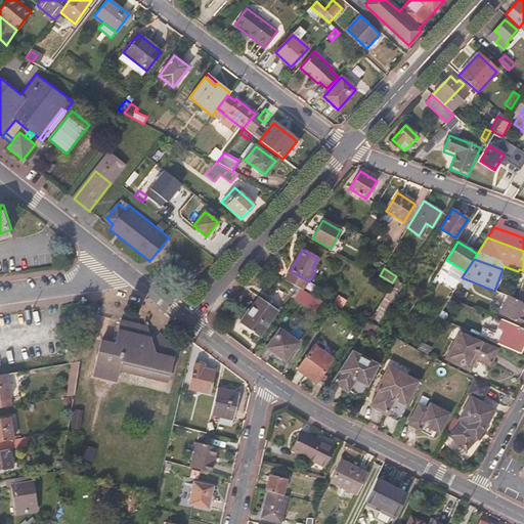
[(468,289),(472,281),(462,277),(457,285),(468,289)]
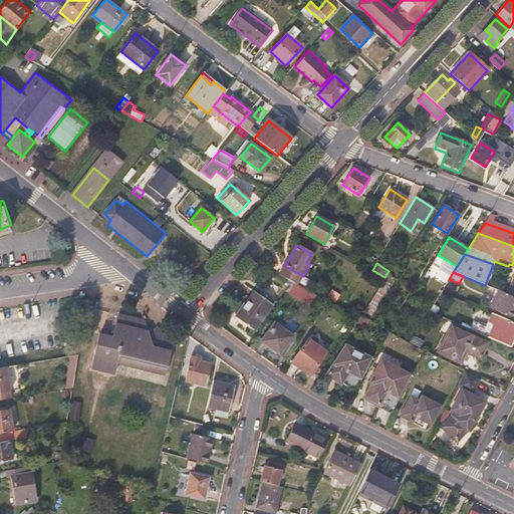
[(368,320),(391,285),(383,281),(361,316),(368,320)]
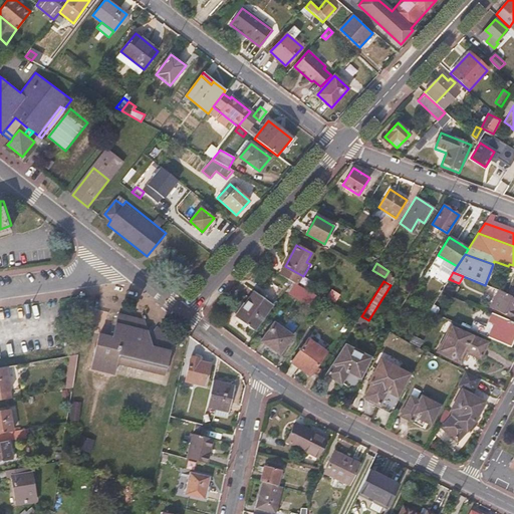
[(317,296),(294,283),(287,293),(311,306),(317,296)]
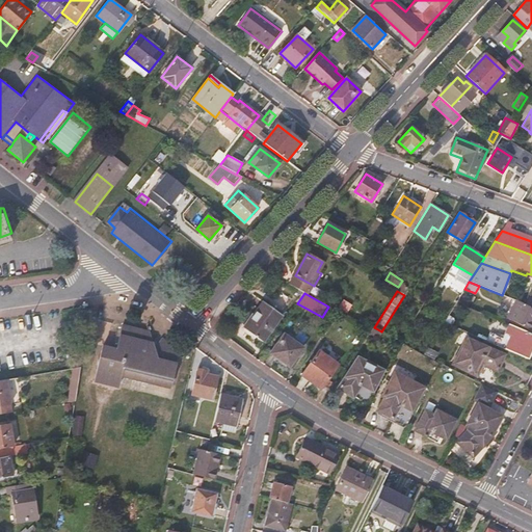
[(531,308),(520,301),(508,297),(505,302),(515,307),(514,309),(519,311),(512,320),(531,330),(531,308)]
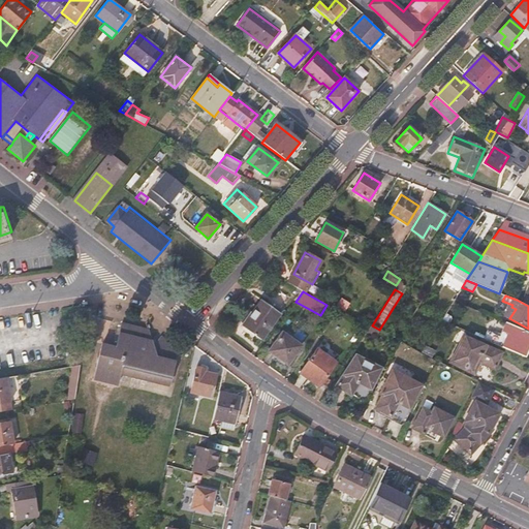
[(261,300),(243,327),(260,339),(279,313),(261,300)]
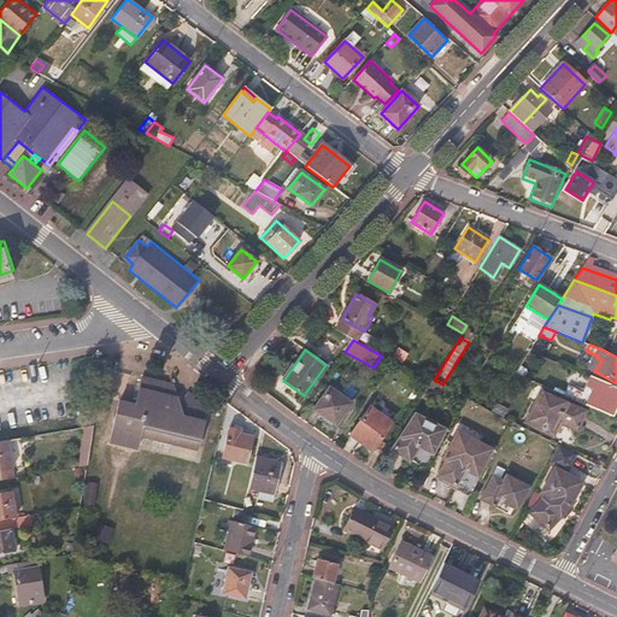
[(438,392),(442,385),(434,380),(429,376),(427,381),(424,385),(438,392)]
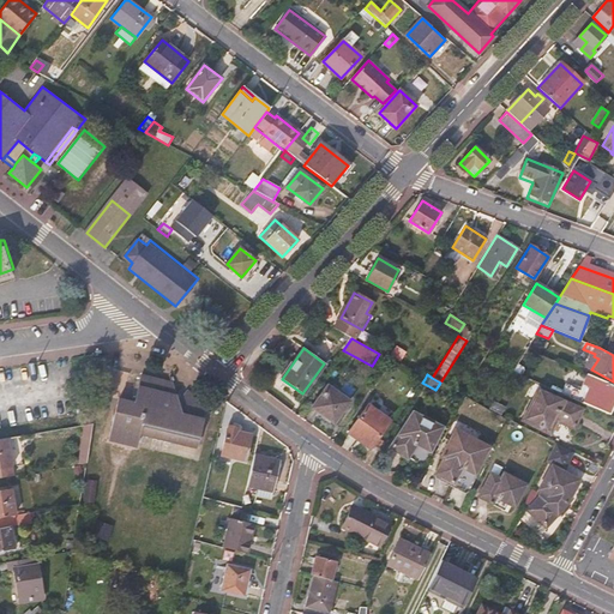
[(609,414),(613,401),(613,384),(594,377),(591,384),(582,380),(578,389),(566,384),(561,393),(609,414)]
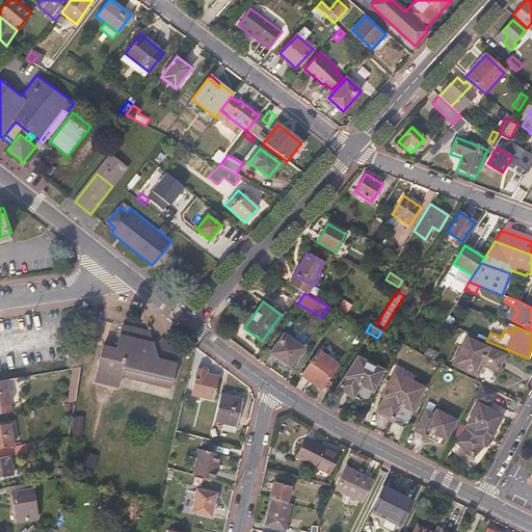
[(284,334),(270,352),(289,366),(302,347),(284,334)]
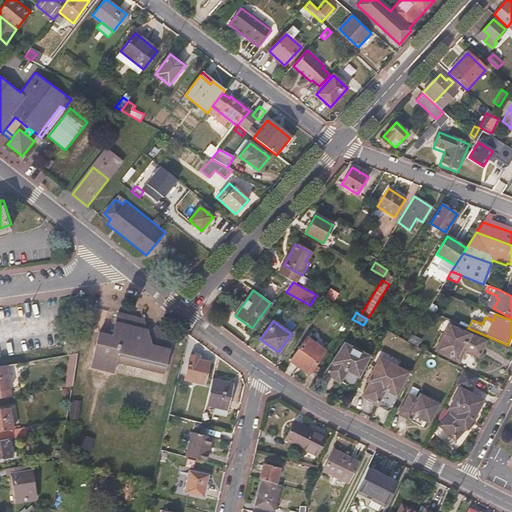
[(120,368),(165,377),(170,352),(147,347),(151,332),(114,324),(112,337),(96,334),(88,371),(118,377),(120,368)]
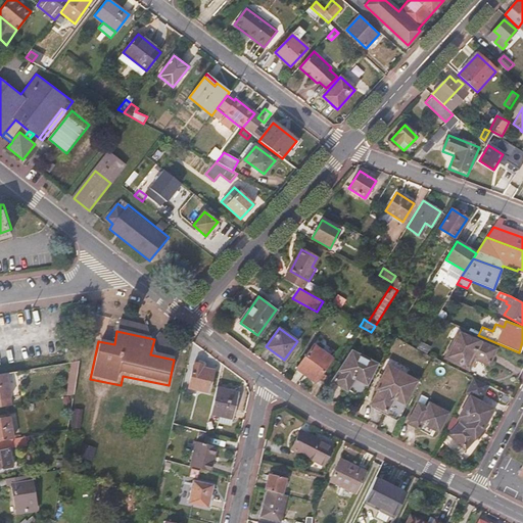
[(459,332),(446,358),(469,369),(474,359),(487,365),(495,349),(459,332)]
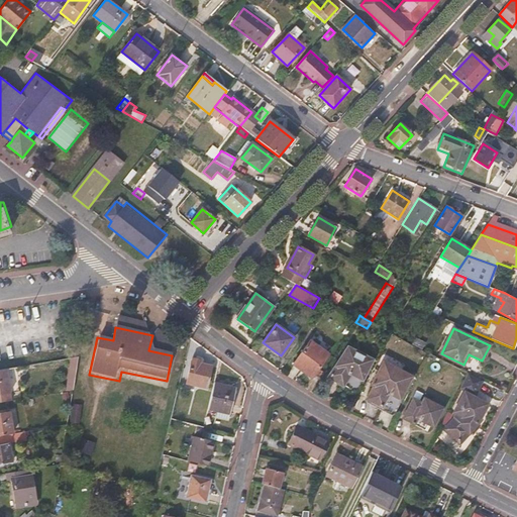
[(420,350),(424,343),(415,338),(410,345),(420,350)]
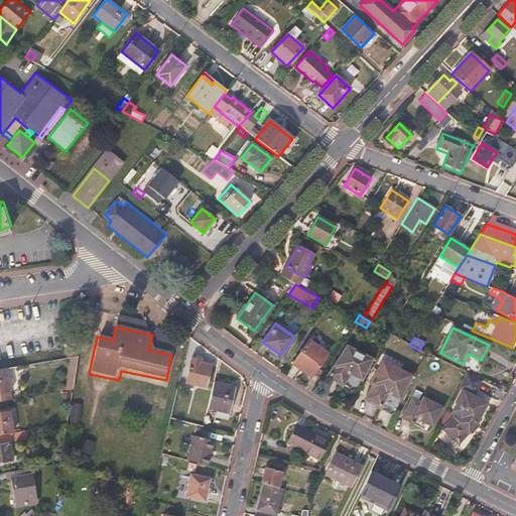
[(309,341),(293,364),(310,376),(327,353),(309,341)]
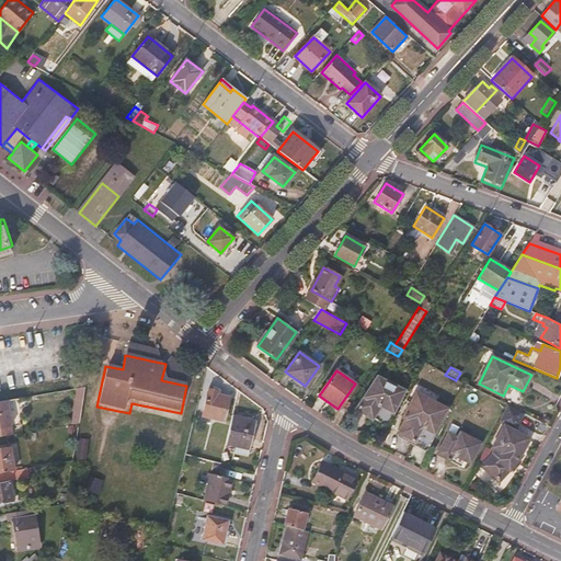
[(377,377),(357,409),(371,419),(379,405),(392,412),(402,390),(377,377)]
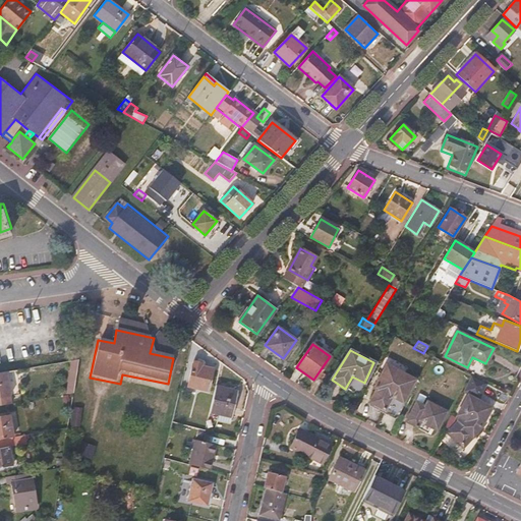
[(73,360),(73,361),(68,395),(73,394),(78,361),(78,359),(73,360)]
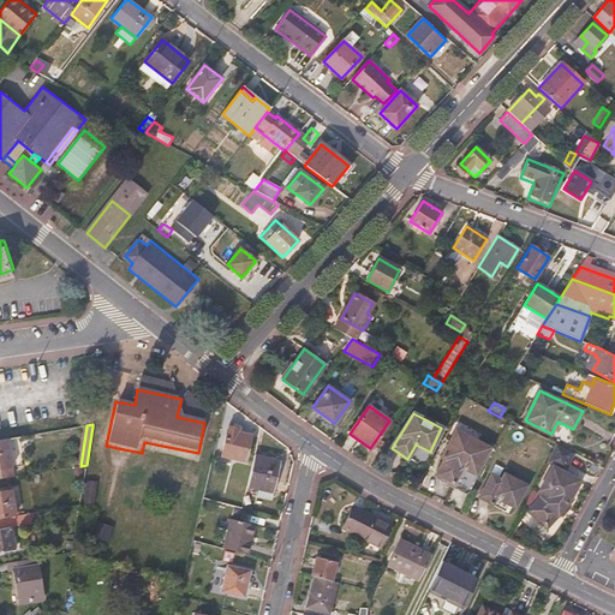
[(221,457),(245,463),(251,436),(238,433),(238,429),(228,427),(221,457)]
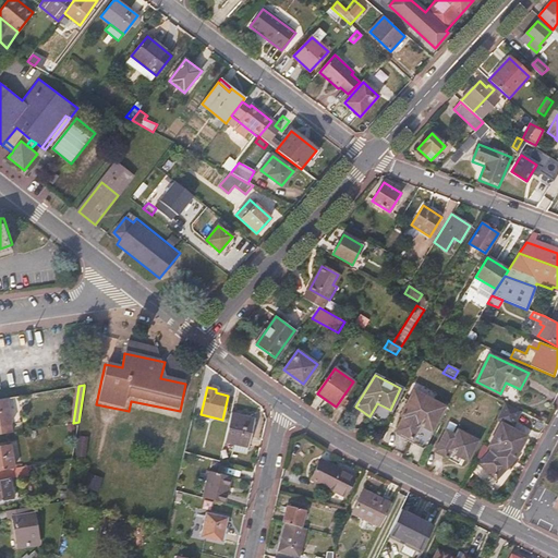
[(403,417),(396,431),(411,439),(419,425),(431,431),(444,407),(414,391),(401,416),(403,417)]
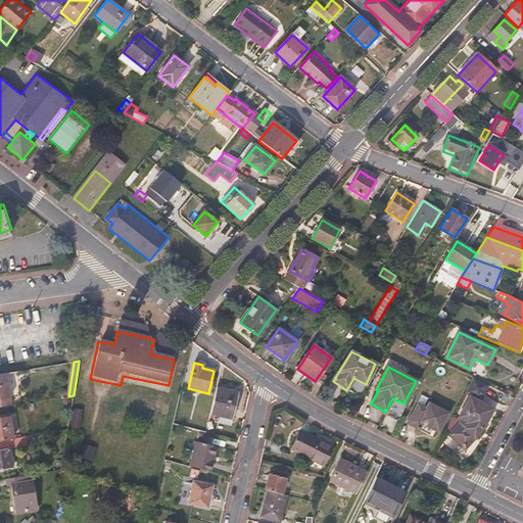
[(0,374),(0,407),(11,406),(6,375),(6,374),(0,374)]
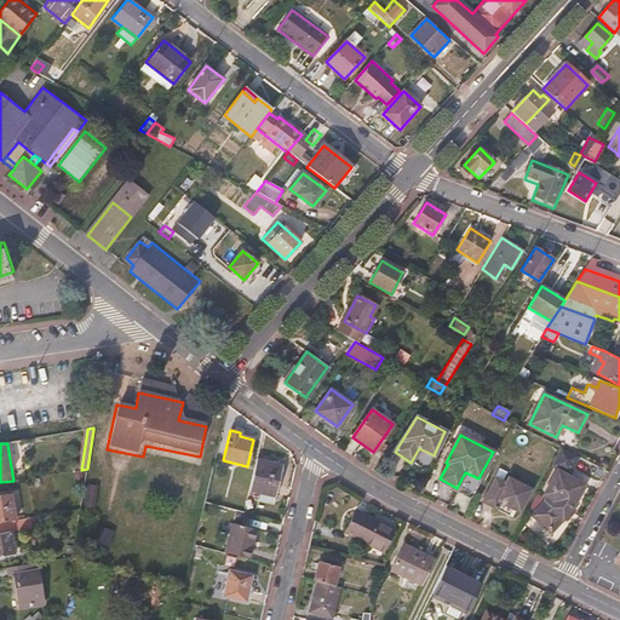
[(282,466),(257,460),(250,491),(275,498),(282,466)]
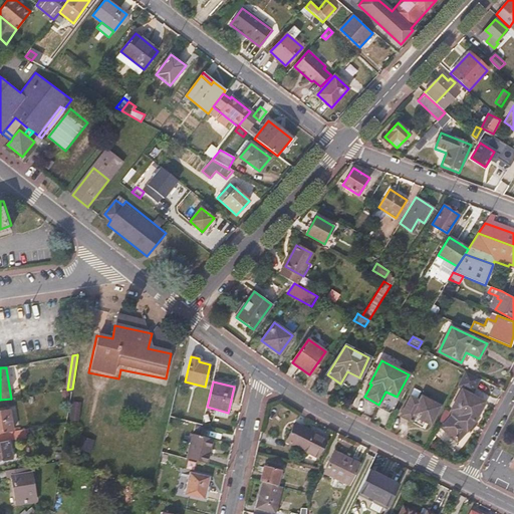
[(454,415),(442,427),(457,441),(474,423),(485,402),(462,390),(451,411),(455,413),(454,415)]
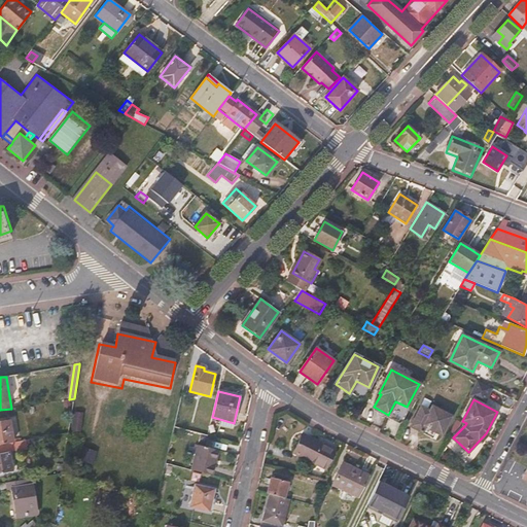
[(421,406),(411,426),(422,432),(425,426),(442,435),(452,416),(432,406),(430,411),(421,406)]
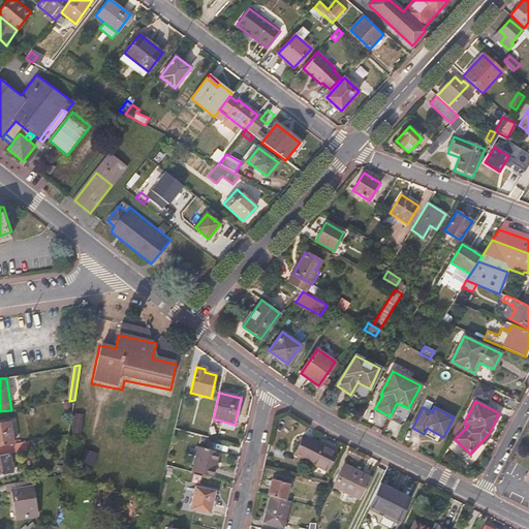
[(81,435),(84,415),(74,414),(71,433),(81,435)]
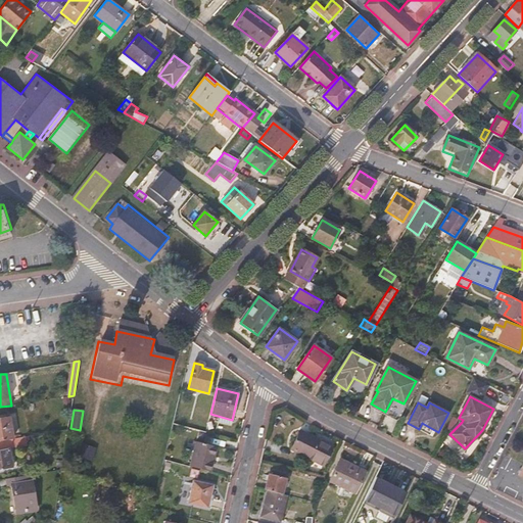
[(0,441),(14,439),(10,418),(0,419),(0,441)]
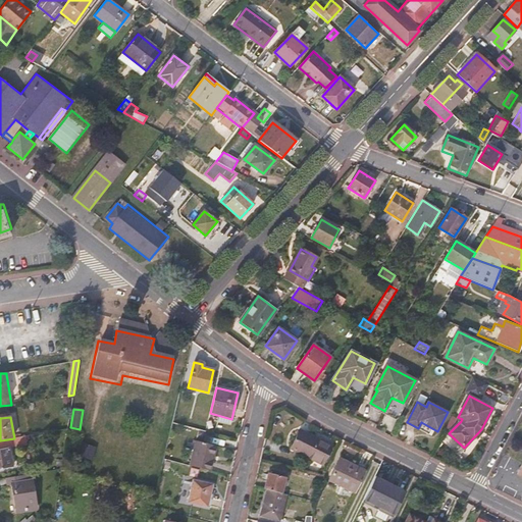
[(300,431),(291,450),(322,465),(331,447),(300,431)]
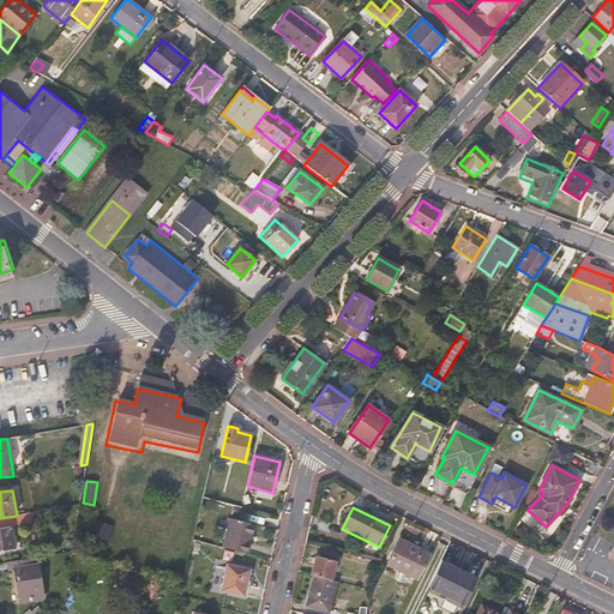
[(34,512),(17,516),(0,518),(0,551),(14,548),(11,527),(35,522),(34,512)]
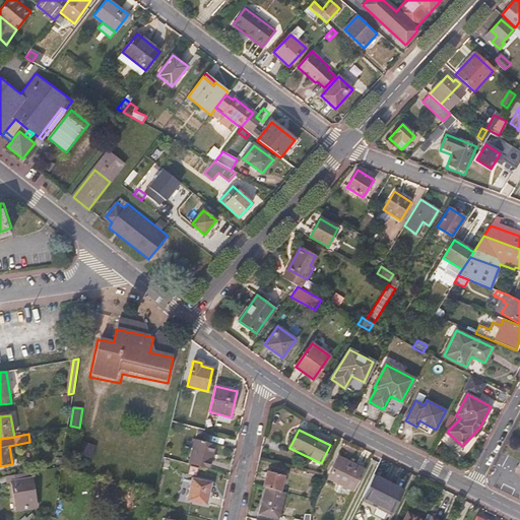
[(202,441),(195,439),(189,464),(210,469),(216,444),(202,441)]
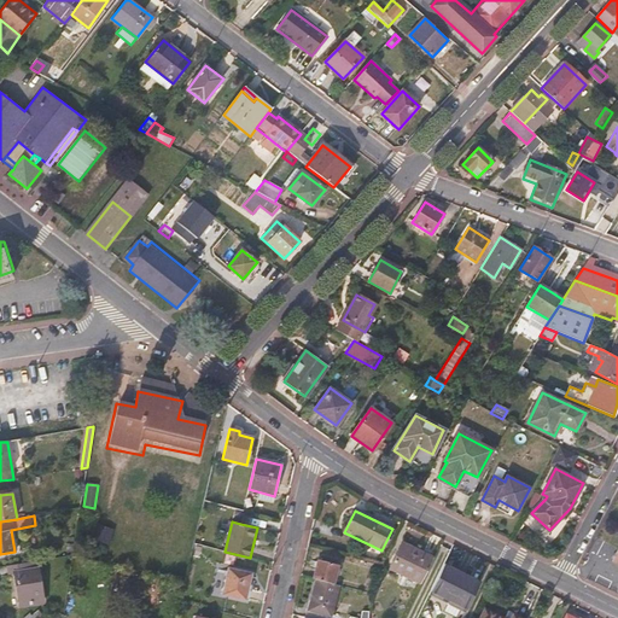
[(390,569),(420,583),(433,557),(426,553),(425,555),(402,544),(390,569)]
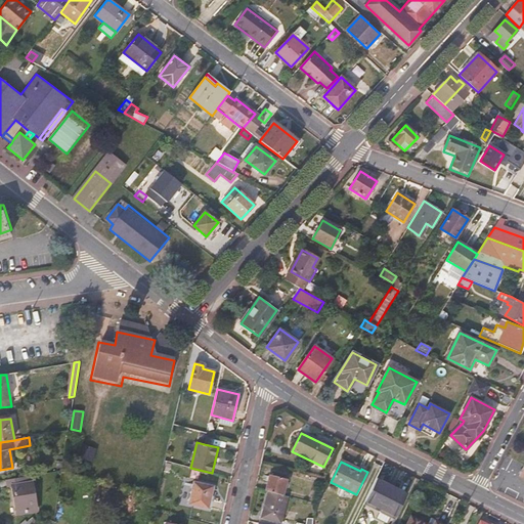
[(37,510),(31,476),(6,480),(7,487),(12,486),(17,513),(37,510)]
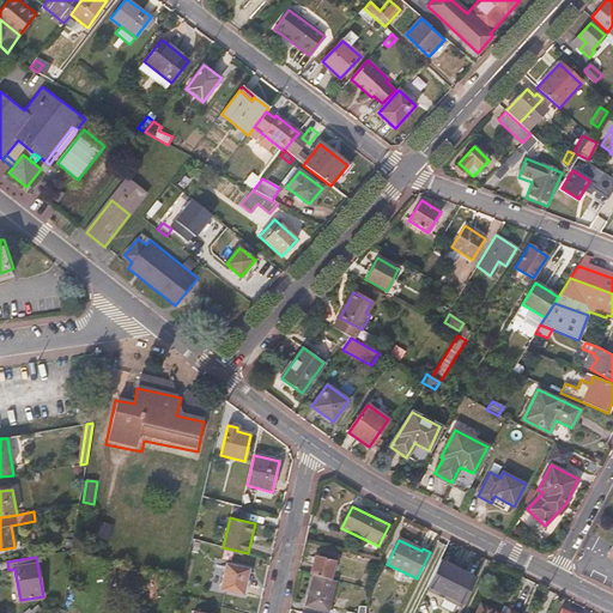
[(314,575),(331,580),(335,562),(315,557),(310,574),(314,575)]
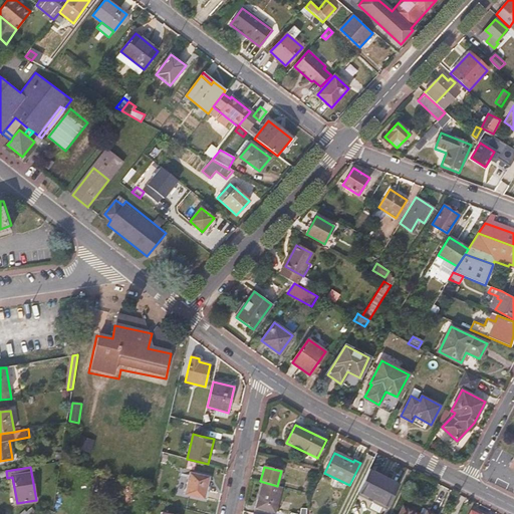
[(319,470),(306,467),(304,472),(317,475),(319,470)]
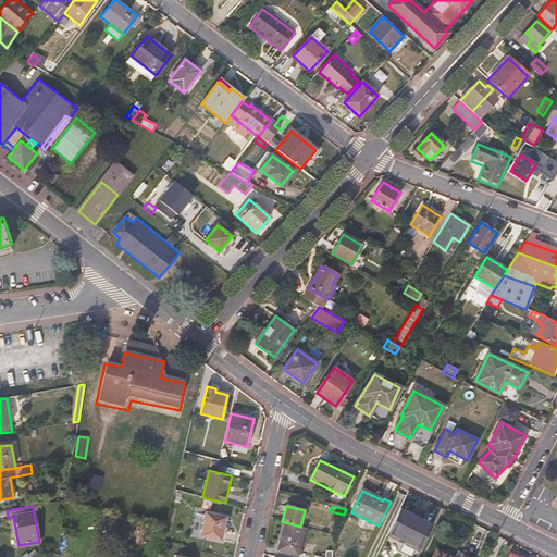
[(395,535),(412,544),(424,520),(407,511),(395,535)]
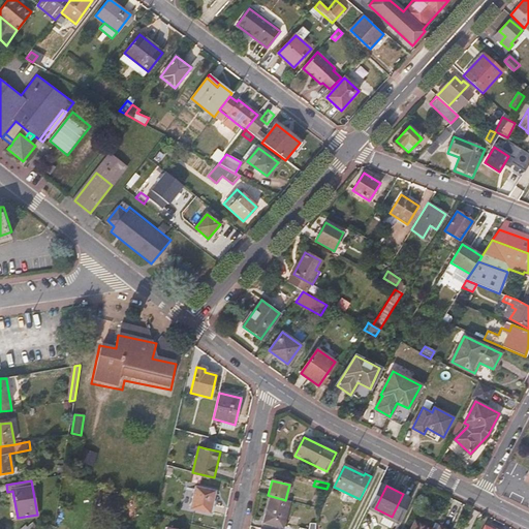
[(196,487),(191,508),(209,512),(215,492),(196,487)]
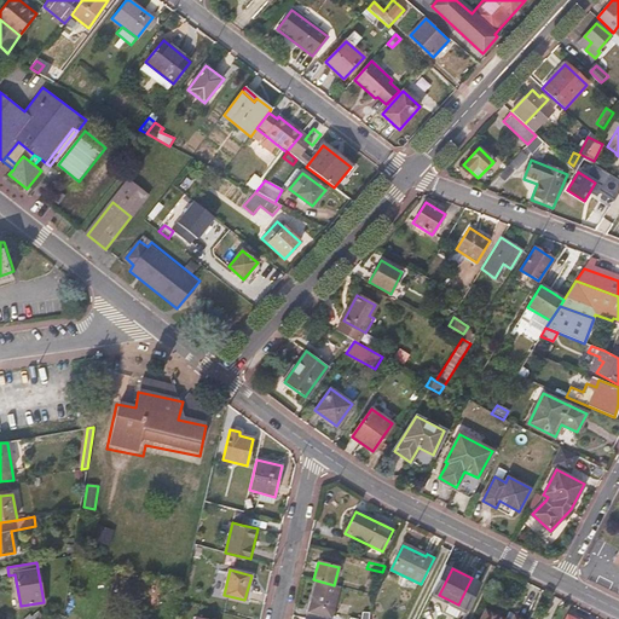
[(340,586),(334,585),(317,580),(310,611),(331,617),(340,586)]
